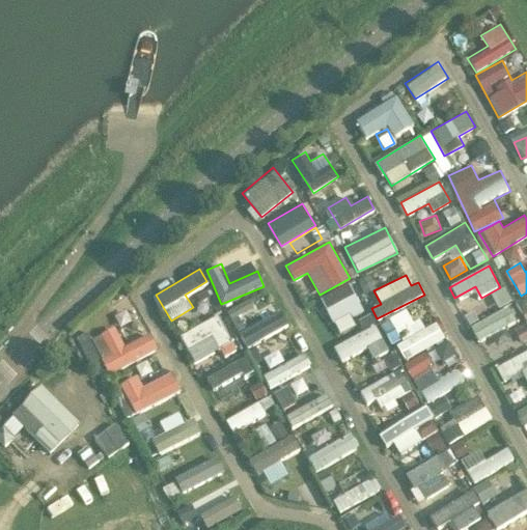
[(354,326),(350,316),(362,311),(350,284),(321,297),(336,333),(354,326)]
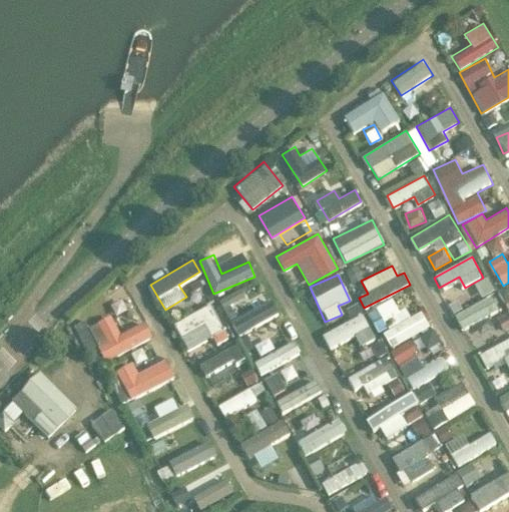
[(482,296),(493,293),(489,278),(478,281),(482,296)]
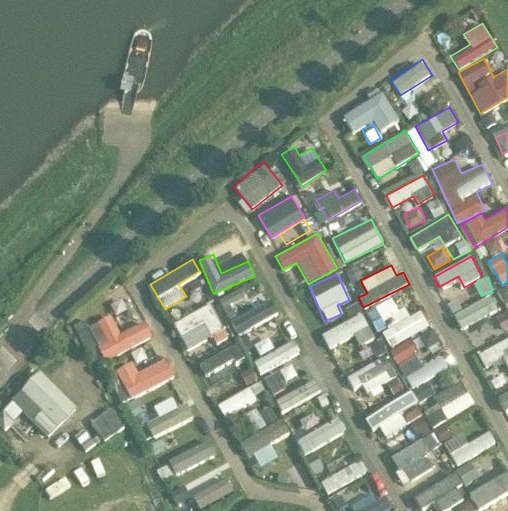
[(444,298),(462,289),(457,279),(439,288),(444,298)]
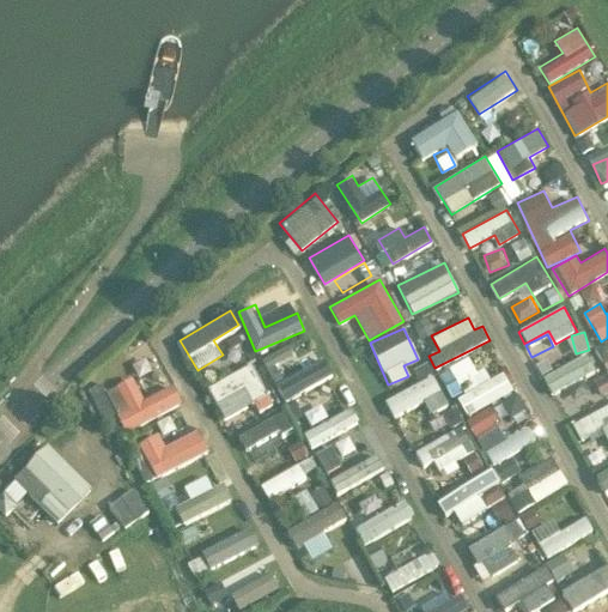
[(542,375),(552,393),(601,370),(591,352),(542,375)]
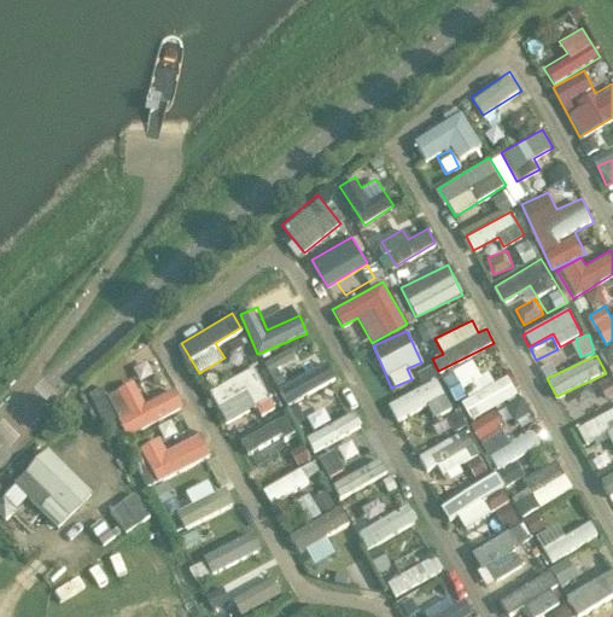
[(325,359),(278,388),(289,405),(336,377),(325,359)]
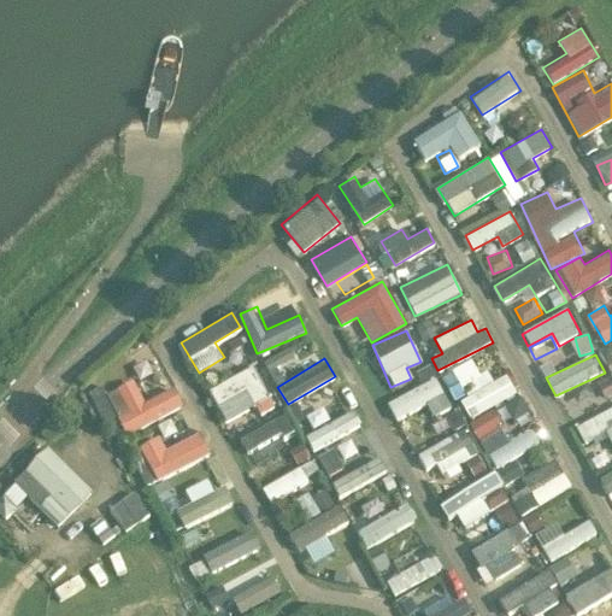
[(252,365),(210,389),(219,406),(246,392),(259,415),(275,406),(252,365)]
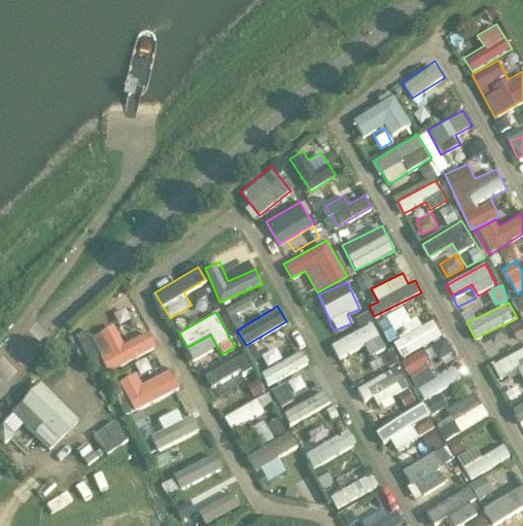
[(442,337),(432,319),(422,324),(417,315),(401,324),(407,334),(392,342),(401,357),(442,337)]
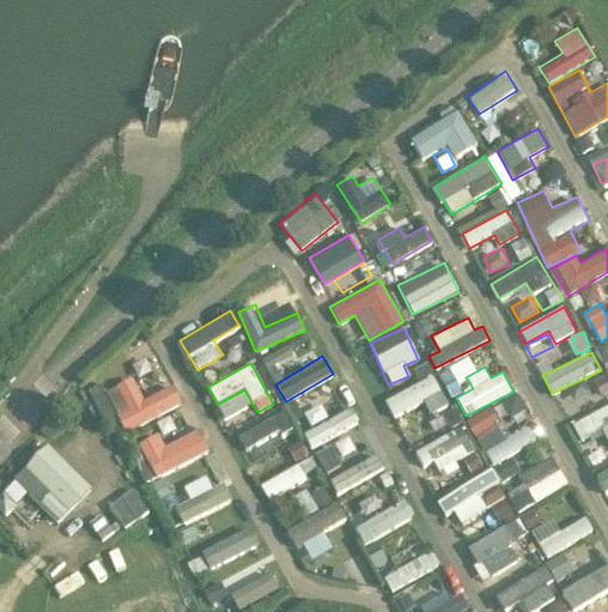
[(602,392),(607,388),(607,371),(595,377),(602,392)]
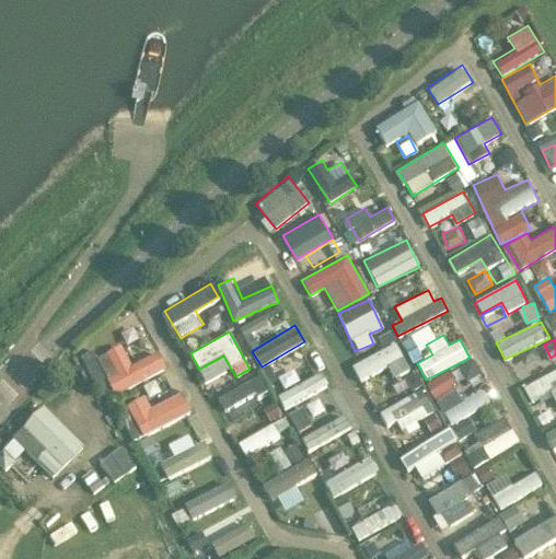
[(88,361),(97,379),(104,375),(116,396),(165,369),(157,351),(134,363),(122,342),(88,361)]
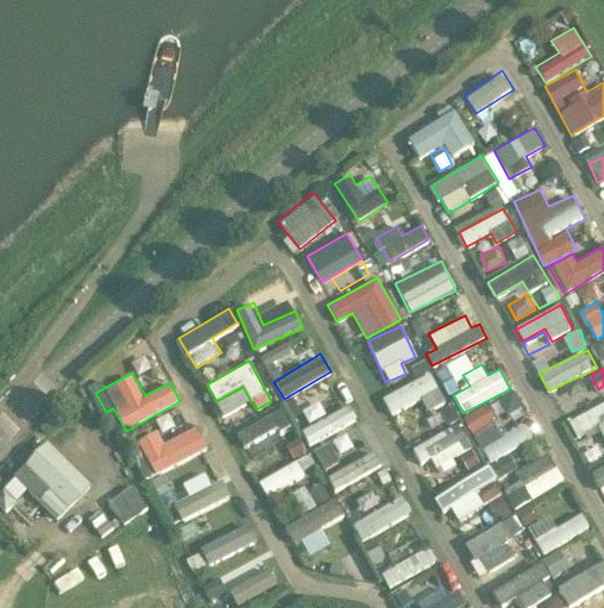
[(427,412),(445,402),(429,373),(382,397),(390,415),(420,400),(427,412)]
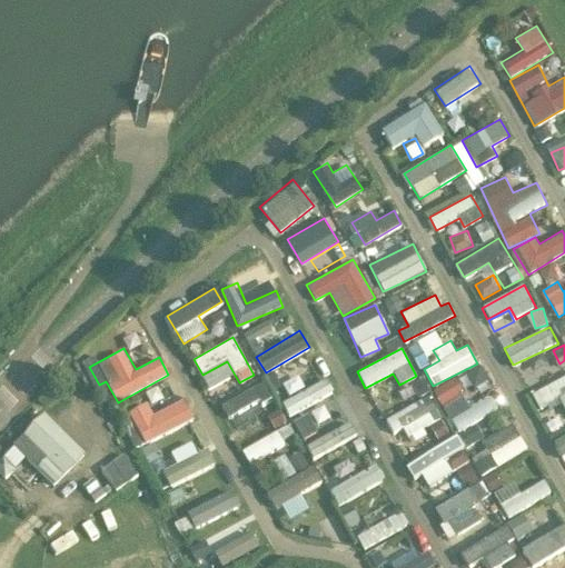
[(564,375),(532,392),(539,408),(559,398),(564,407),(564,375)]
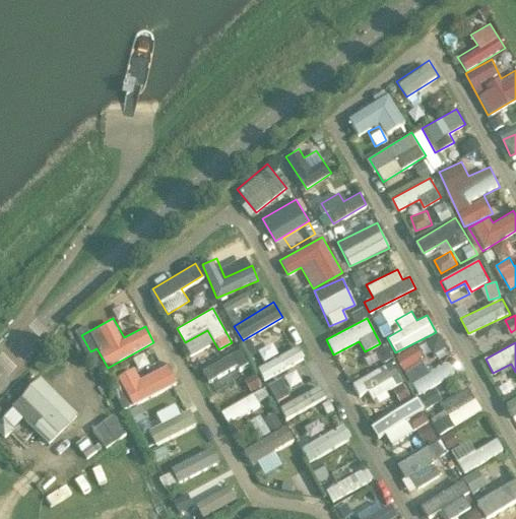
[(265,380),(305,357),(297,344),(257,367),(265,380)]
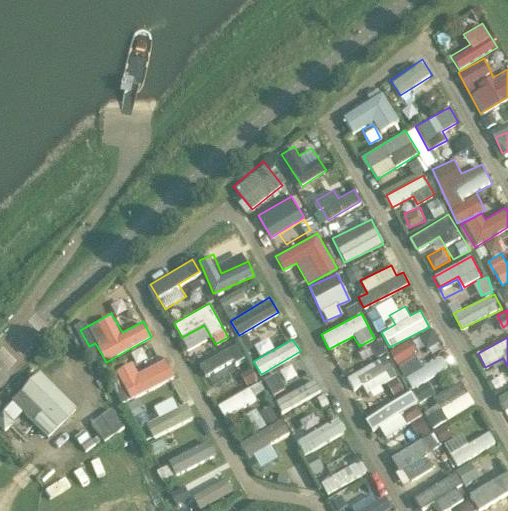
[(391,348),(403,375),(423,366),(410,339),(391,348)]
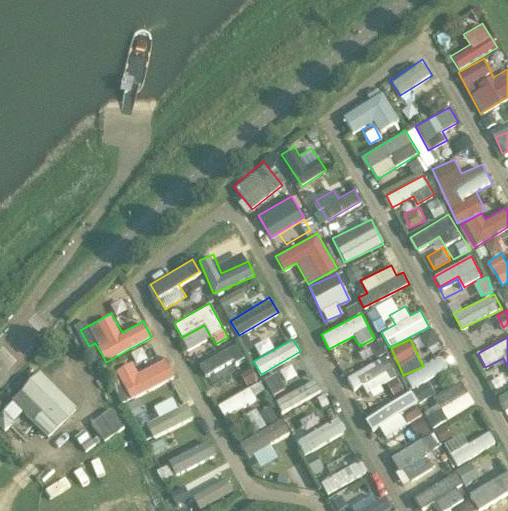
[(254,359),(267,351),(261,340),(248,348),(254,359)]
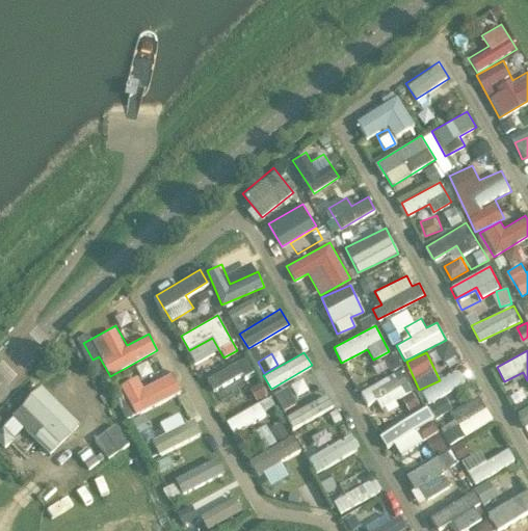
[(210,386),(253,372),(248,360),(206,373),(210,386)]
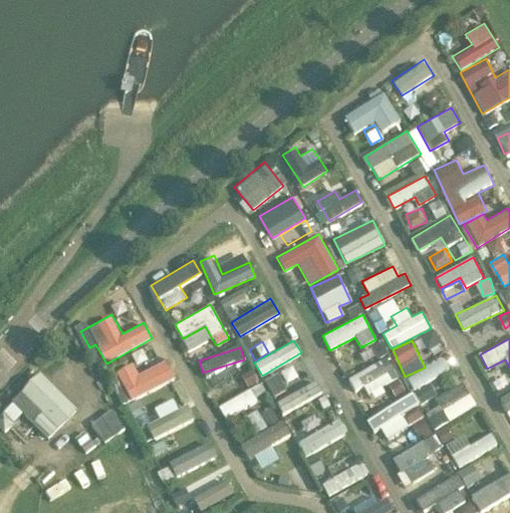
[(364,386),(369,395),(399,377),(387,356),(348,378),(355,392),(364,386)]
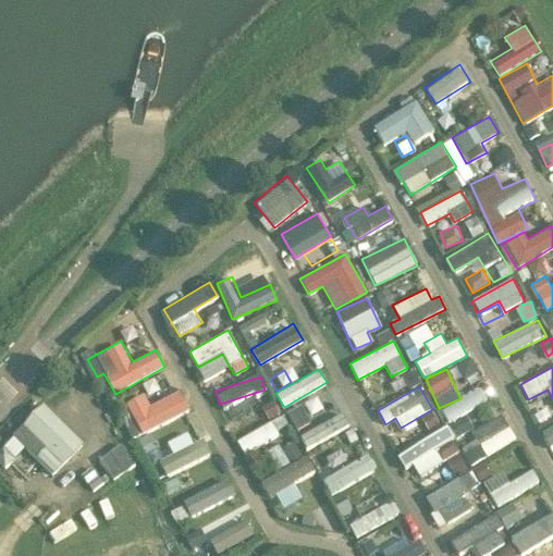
[(479,387),(442,410),(450,422),(487,399),(479,387)]
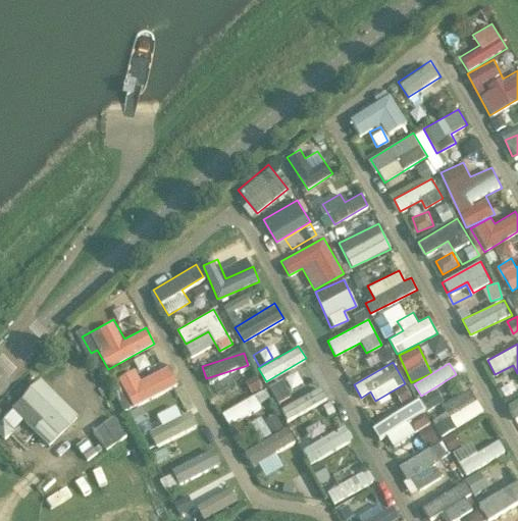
[(168,364),(141,377),(137,368),(119,376),(134,406),(178,384),(168,364)]
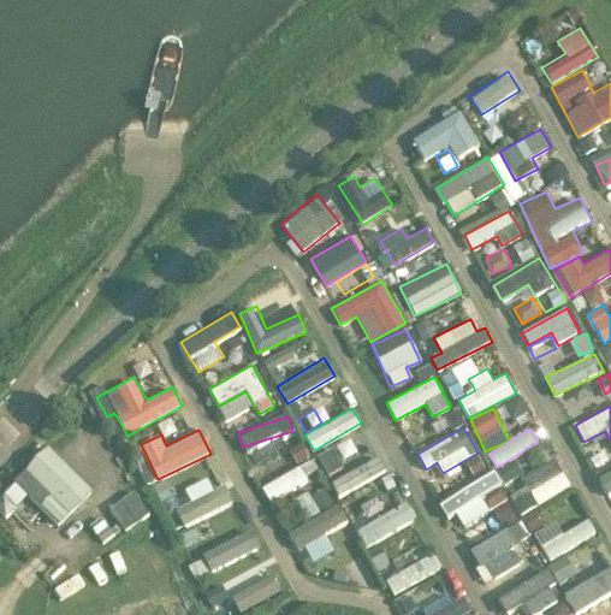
[(61,525),(94,488),(46,444),(0,495),(0,507),(9,514),(27,494),(61,525)]
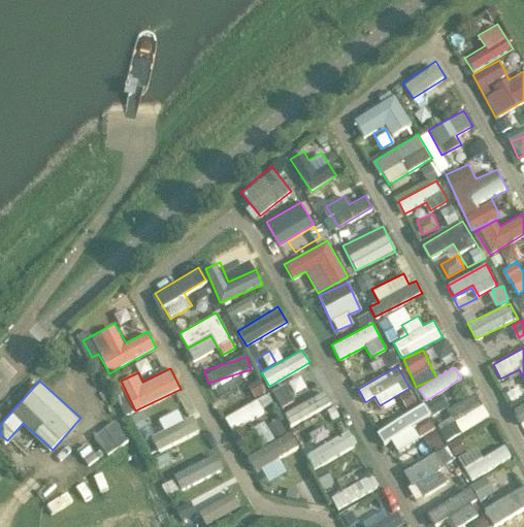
[(271,396),(284,406),(292,395),(280,386),(271,396)]
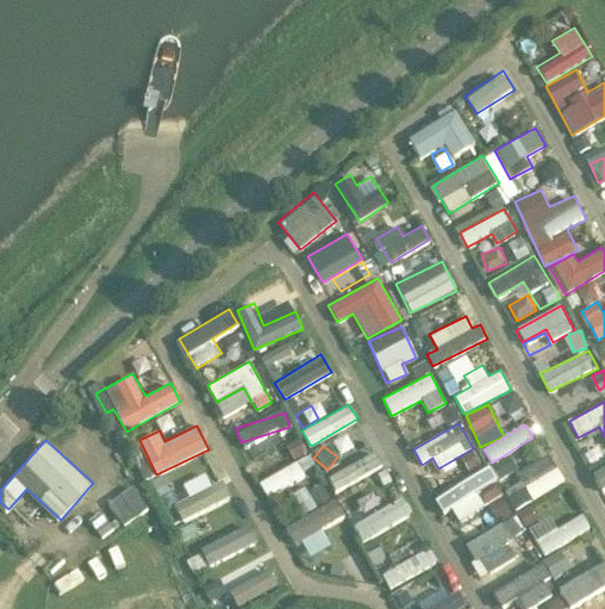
[(375,449),(329,478),(337,492),(384,465),(375,449)]
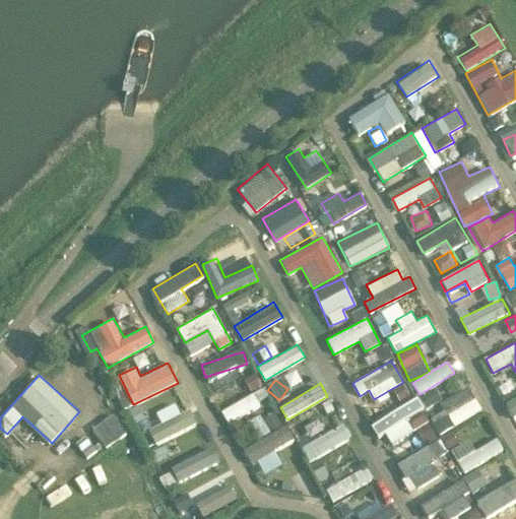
[(469,386),(441,402),(446,412),(475,396),(469,386)]
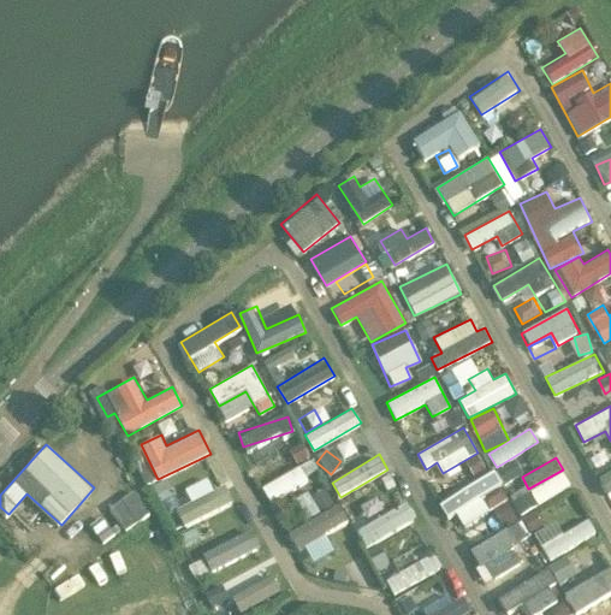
[(298,463),(261,488),(271,503),(308,479),(298,463)]
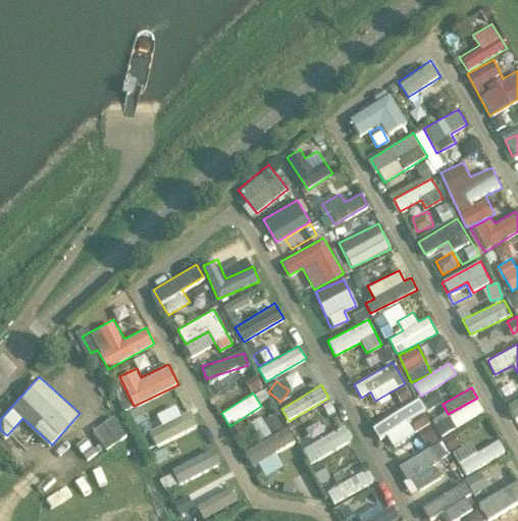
[(517,398),(507,404),(515,418),(517,417),(517,398)]
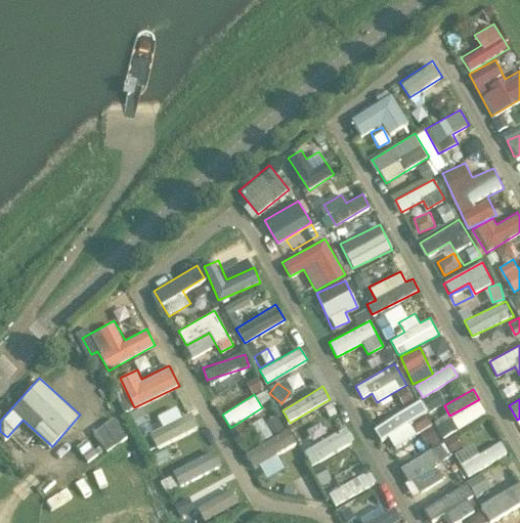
[(451,417),(459,429),(487,412),(480,400),(451,417)]
